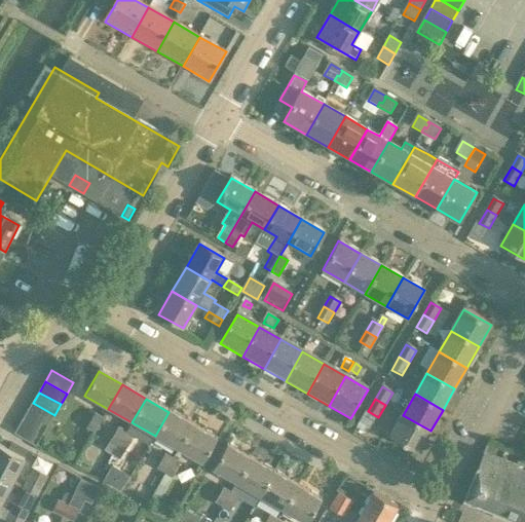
[(48,425),(54,415),(33,403),(28,413),(48,425)]
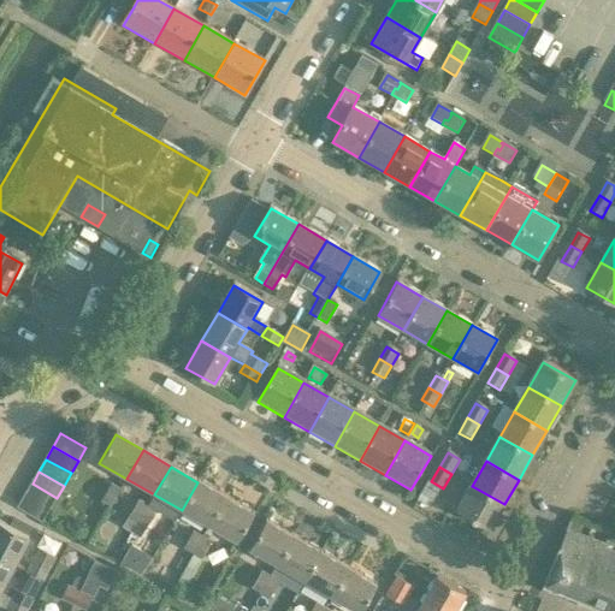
[(208,527),(225,498),(197,482),(182,510),(208,527)]
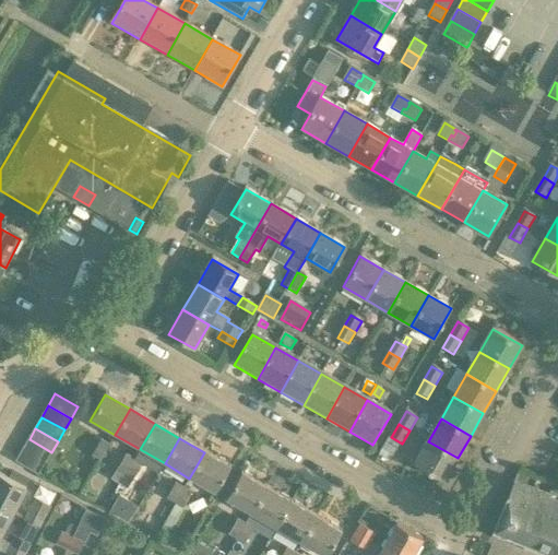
[(45,463),(51,452),(30,439),(23,451),(45,463)]
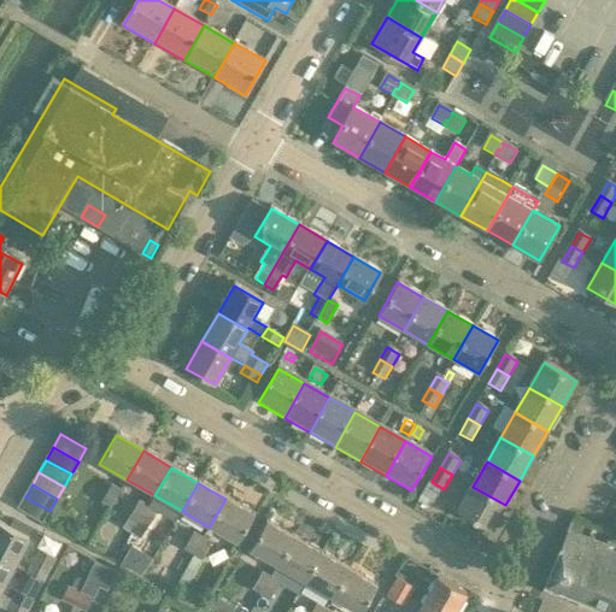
[(110,487),(100,504),(110,508),(119,492),(110,487)]
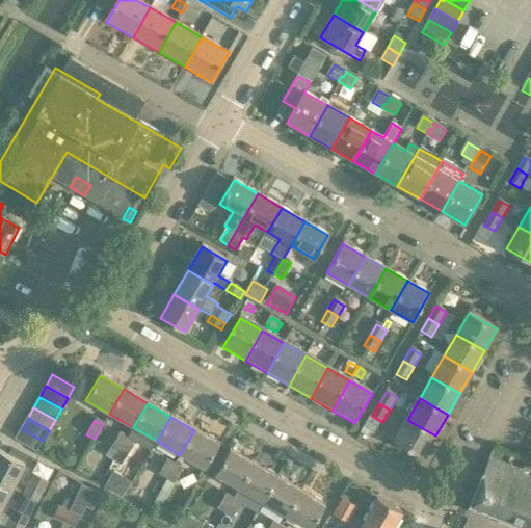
[(423,457),(435,436),(407,420),(394,442),(423,457)]
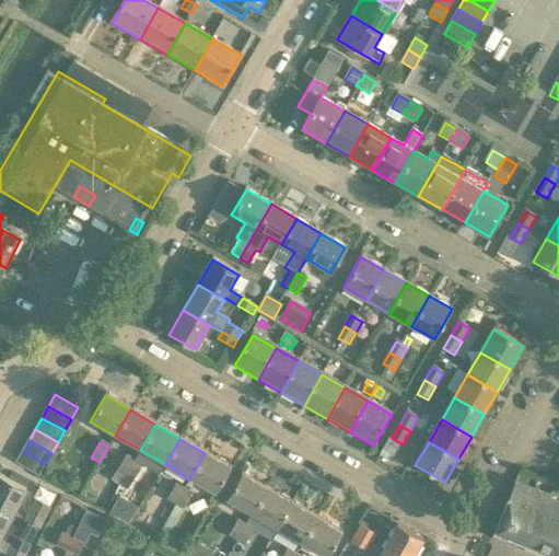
[(45,464),(23,452),(16,463),(38,476),(45,464)]
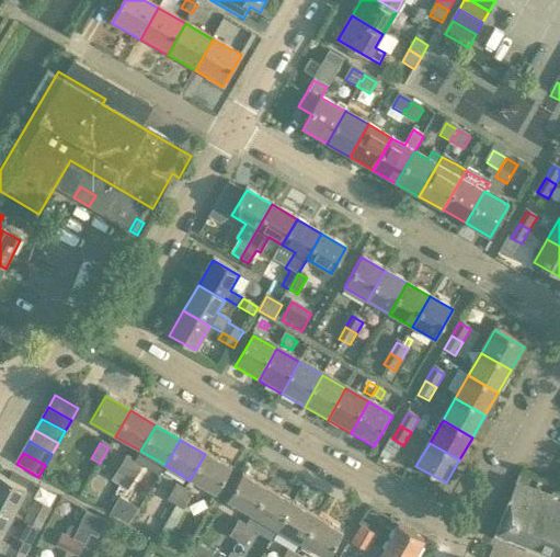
[(205,454),(190,480),(215,495),(230,468),(205,454)]
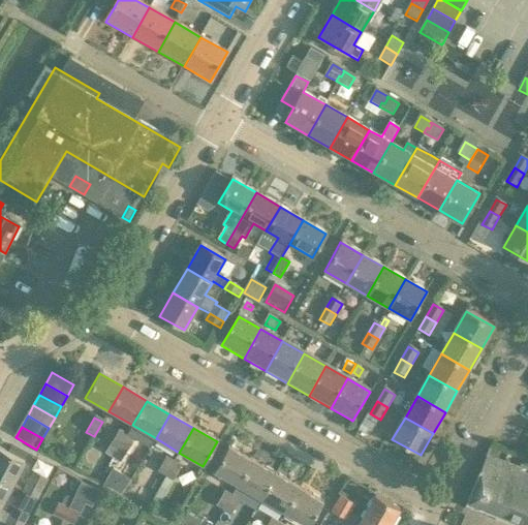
[(104,455),(113,459),(126,436),(118,431),(104,455)]
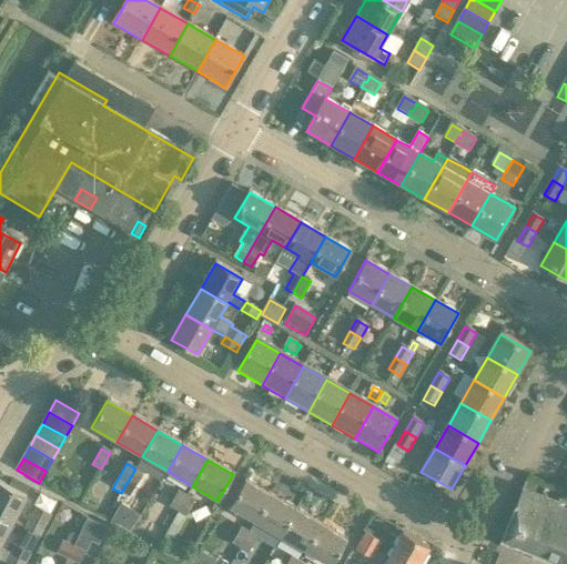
[(135,469),(121,493),(129,499),(143,473),(135,469)]
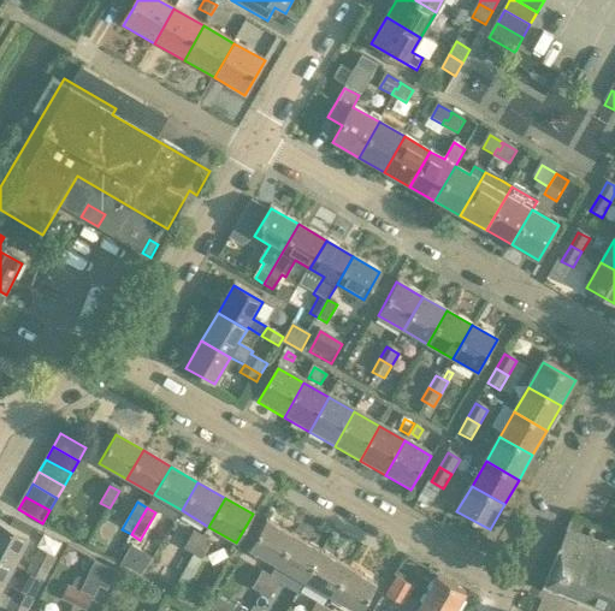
[(0,559),(15,568),(30,539),(0,522),(0,559)]
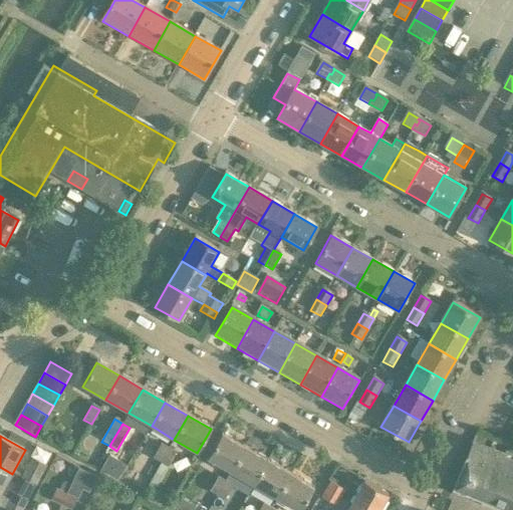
[(208,459),(231,473),(245,449),(222,436),(208,459)]
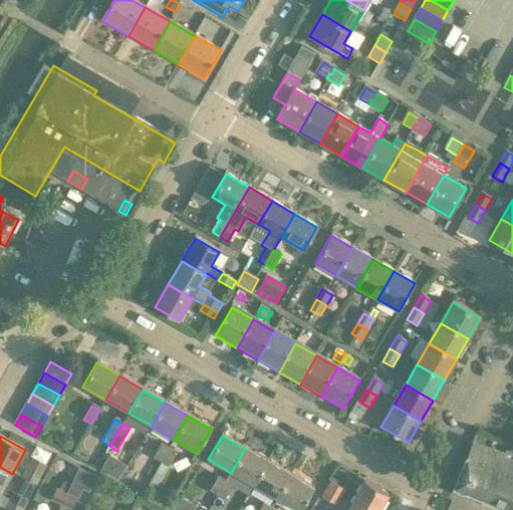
[(512,464),(504,460),(505,457),(474,444),(454,490),(502,509),(512,509),(512,464)]
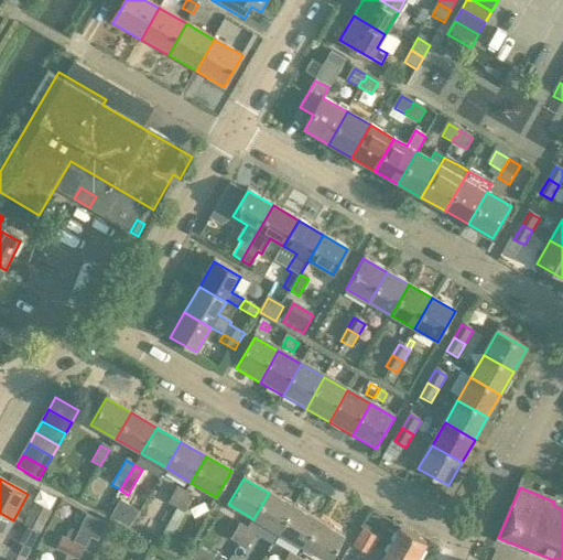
[(179,490),(169,505),(177,510),(186,494),(179,490)]
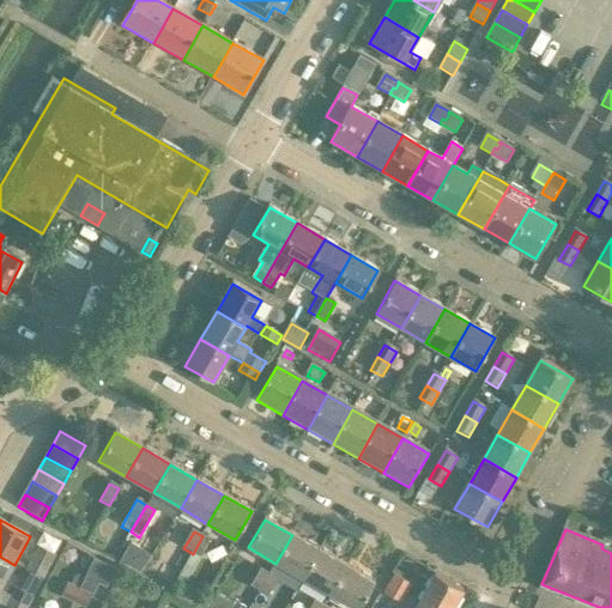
[(292,535),(276,564),(303,579),(319,551),(292,535)]
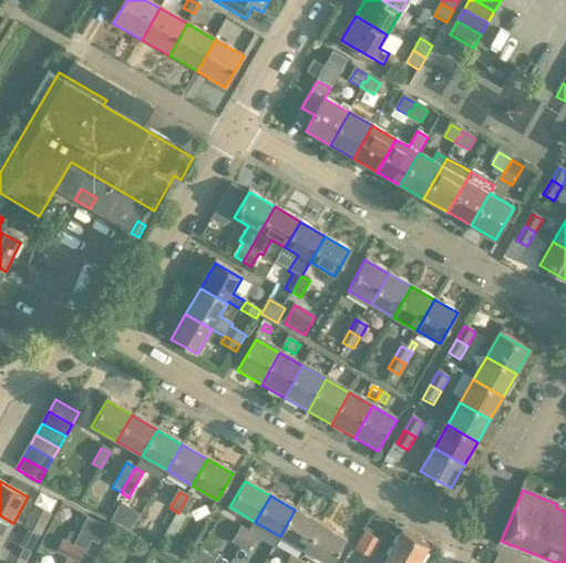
[(187,497),(178,513),(184,517),(186,518),(195,501),(187,497)]
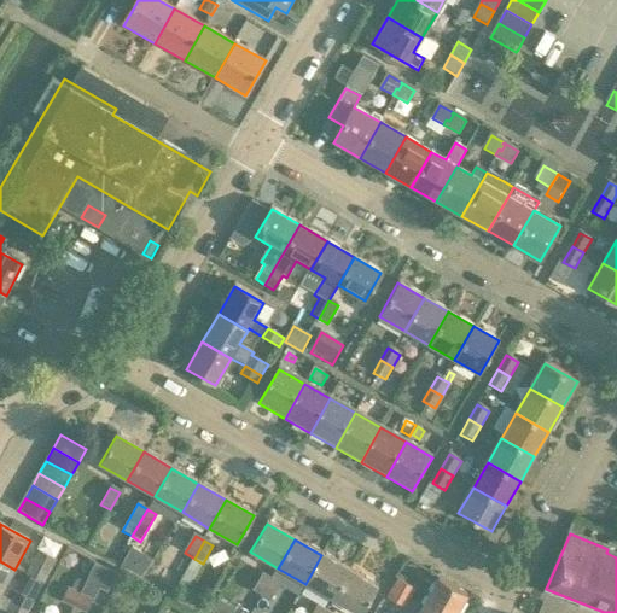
[(45,582),(57,559),(40,550),(28,573),(45,582)]
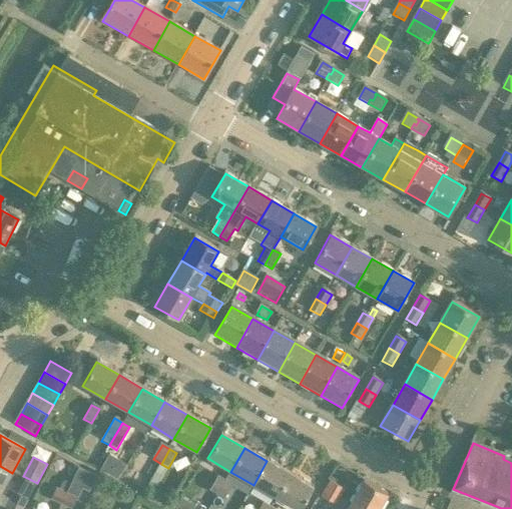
[(276,498),(290,474),(267,461),(253,485),(276,498)]
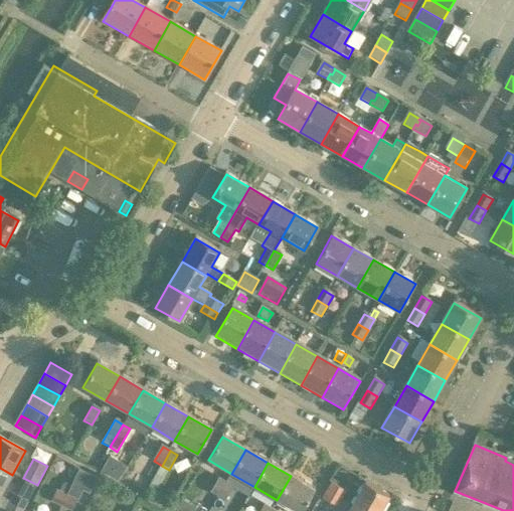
[(162,466),(157,477),(163,481),(169,470),(167,469),(162,466)]
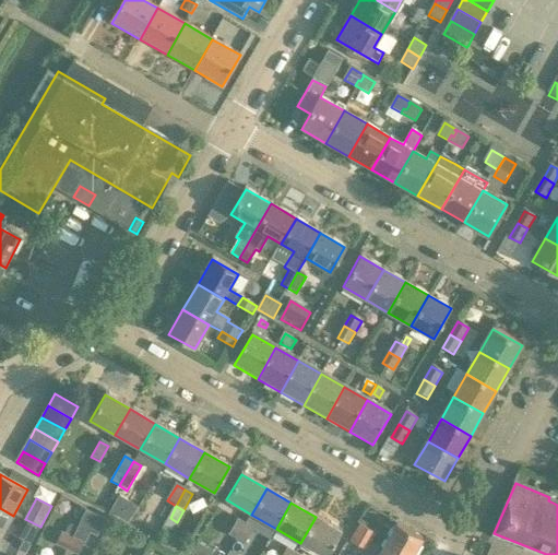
[(0,540),(13,516),(0,508),(0,540)]
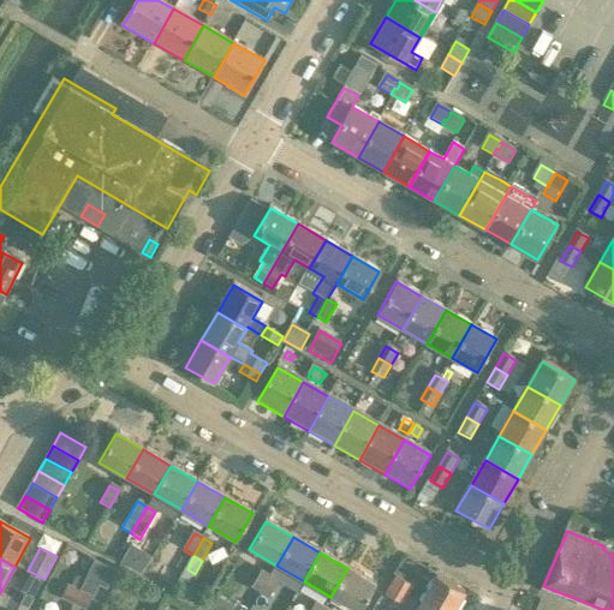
[(83,592),(93,598),(99,585),(107,588),(114,574),(96,564),(83,592)]
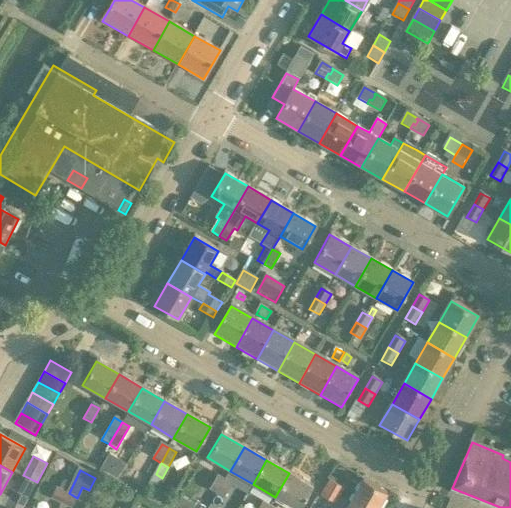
[(289,473),(275,497),(293,507),(300,507),(312,487),(289,473)]
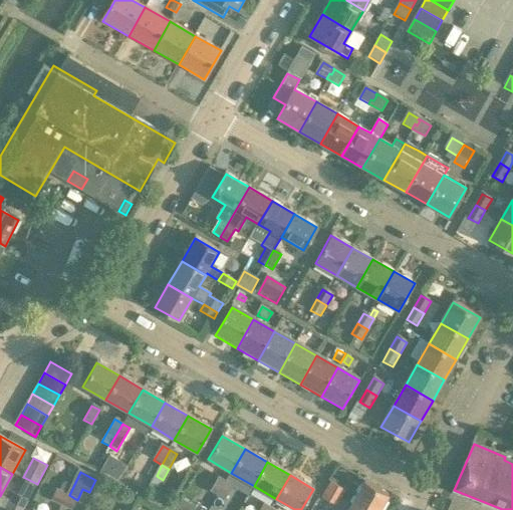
[(210,493),(217,497),(225,483),(218,479),(210,493)]
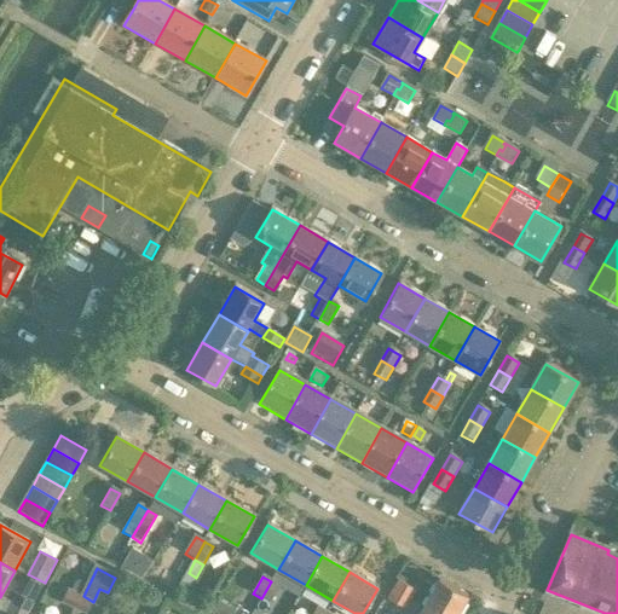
[(438,580),(422,608),(432,613),(457,613),(467,597),(438,580)]
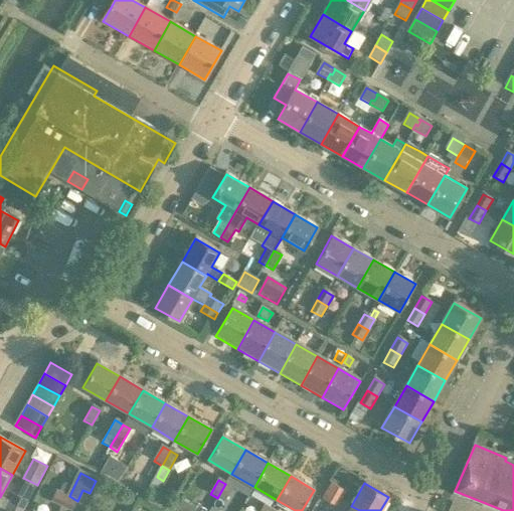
[(225,484),(217,498),(225,502),(233,489),(225,484)]
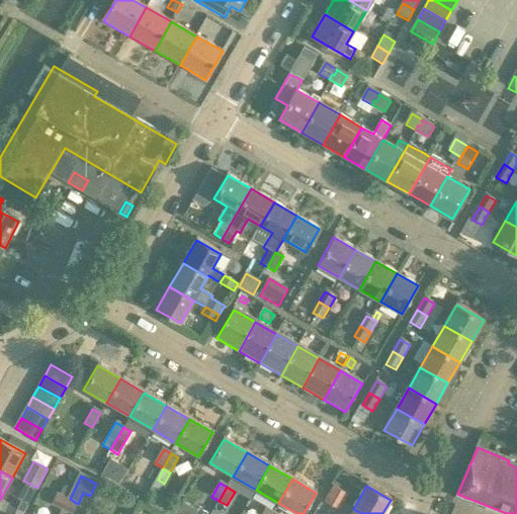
[(334,487),(329,496),(344,504),(349,495),(334,487)]
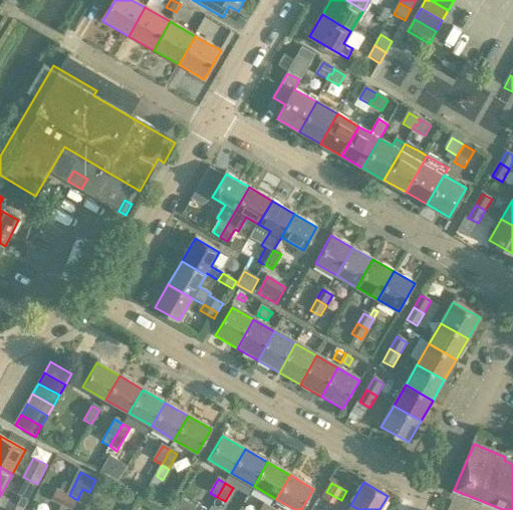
[(52,500),(63,506),(67,497),(72,487),(67,484),(63,486),(60,493),(56,491),(52,500)]
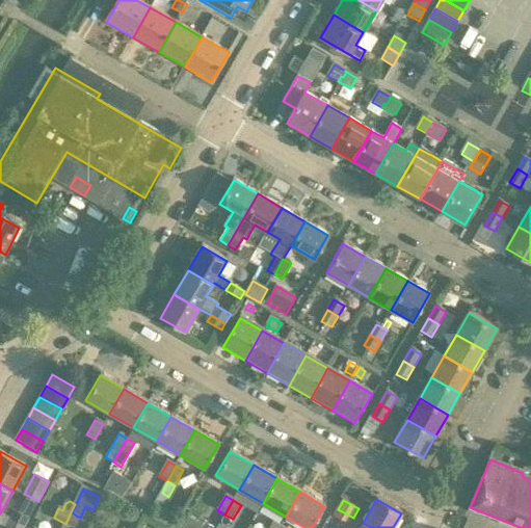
[(353,518),(338,509),(335,516),(349,524),(353,518)]
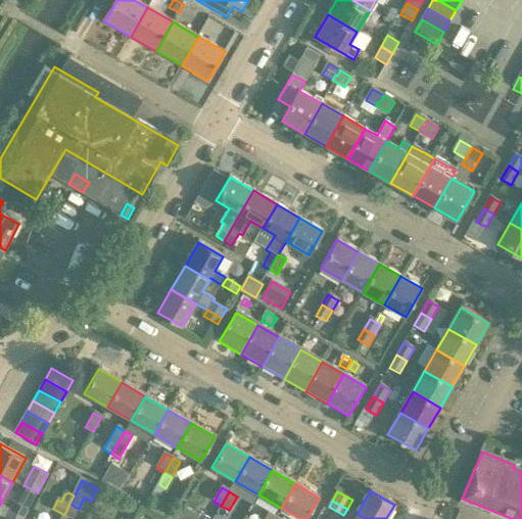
[(0,505),(0,515),(6,518),(21,518),(11,512),(0,505)]
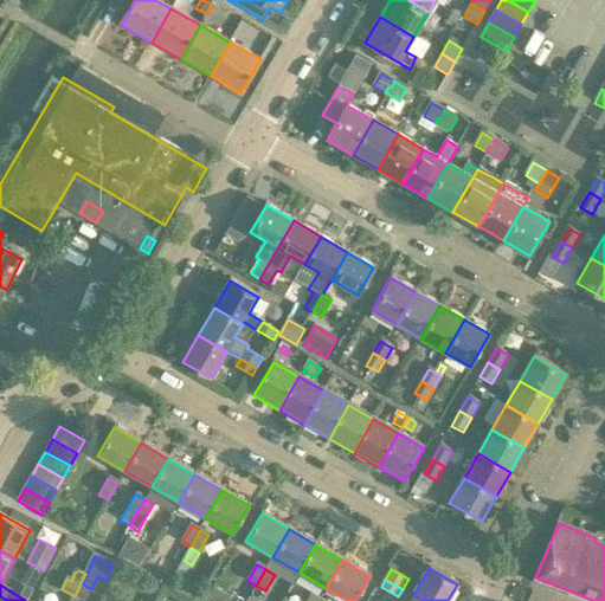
[(13,593),(25,600),(31,600),(34,593),(18,585),(13,593)]
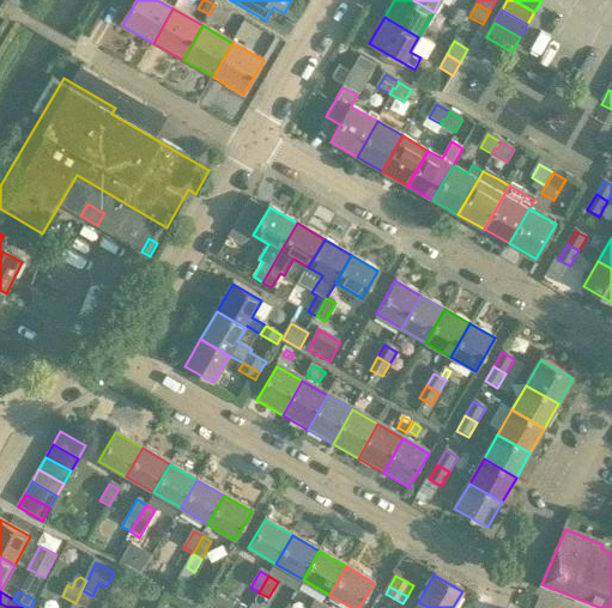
[(95,599),(80,593),(76,603),(84,607),(91,607),(95,599)]
